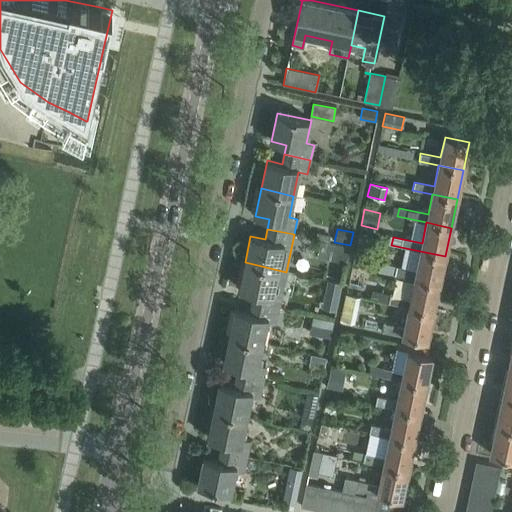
[(359,235),(357,248),(367,250),(369,237),(359,235)]
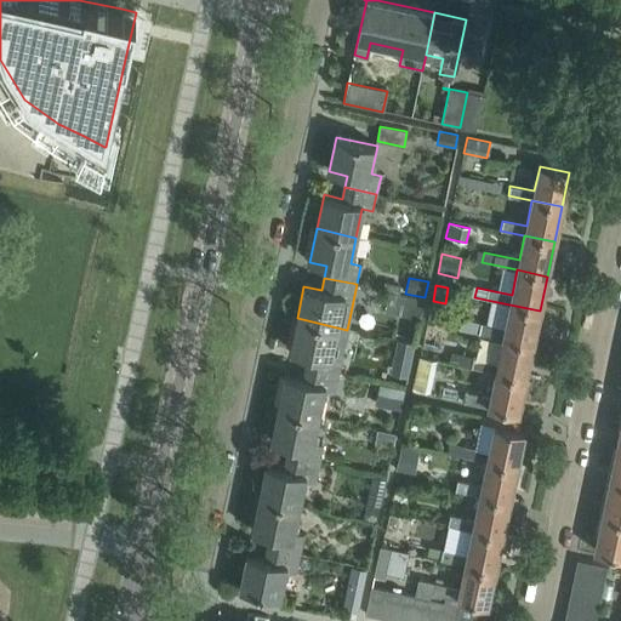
[(468,331),(502,339),(533,345),(540,311),(510,305),(505,329),(471,322),(468,331)]
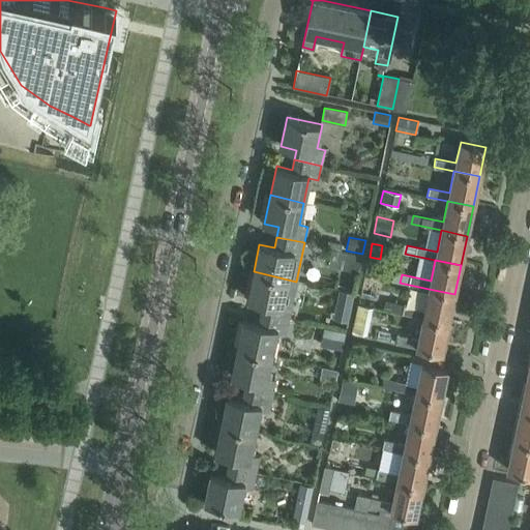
[(263,302),(261,313),(288,319),(296,282),(254,271),(247,299),(263,302)]
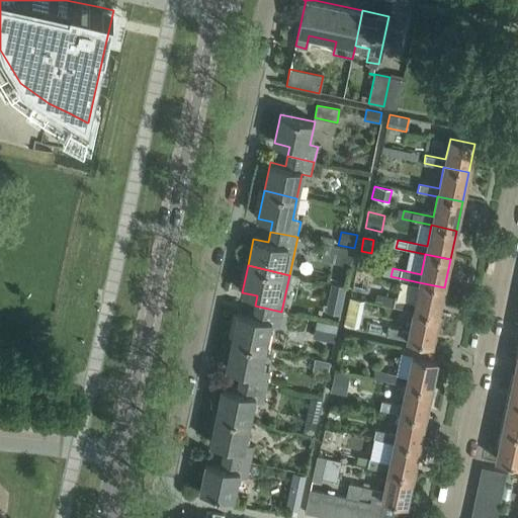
[(398,298),(396,308),(413,312),(413,311),(438,317),(444,287),(419,282),(415,303),(398,298)]
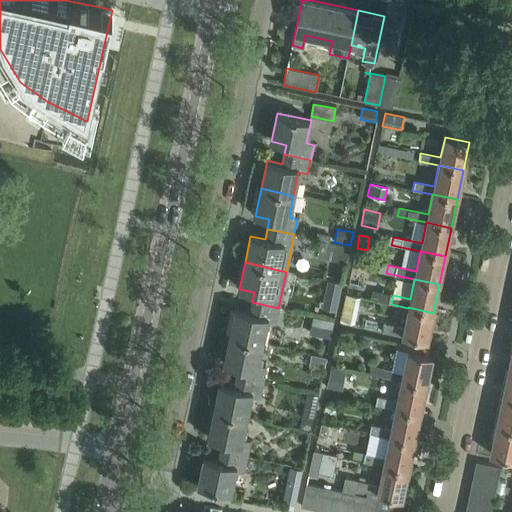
[(324,294),(339,297),(342,284),(327,281),(324,294)]
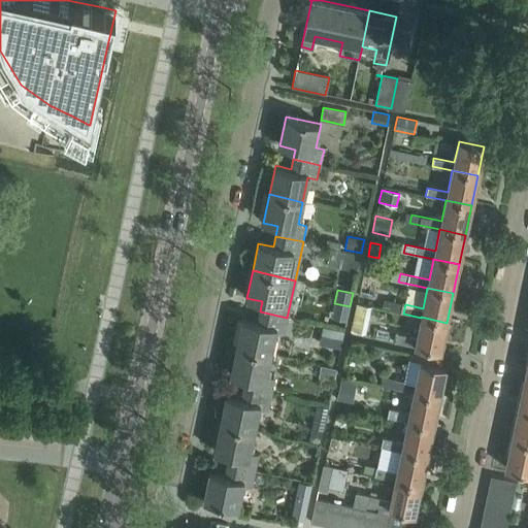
[(242,319),(236,347),(269,354),(274,332),(284,334),(287,318),(260,311),(257,322),(242,319)]
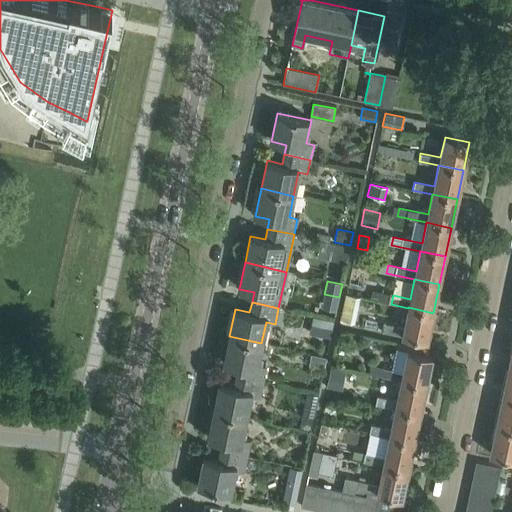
[(408,307),(408,308),(404,328),(384,323),(382,332),(427,342),(433,313),(408,307)]
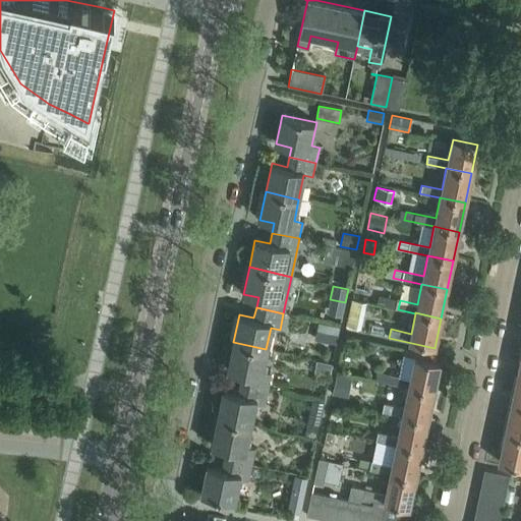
[(335,345),(339,327),(322,324),(319,341),(335,345)]
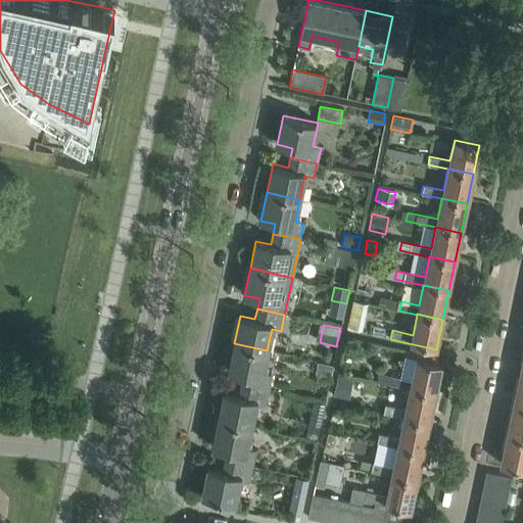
[(268,390),(271,375),(263,373),(267,350),(234,343),(228,372),(243,375),(241,385),(268,390)]
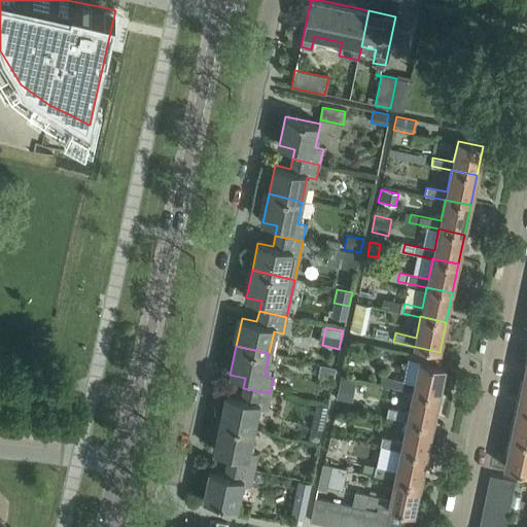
[(415,384),(393,379),(391,388),(413,392),(413,391),(437,396),(444,366),(419,361),(415,384)]
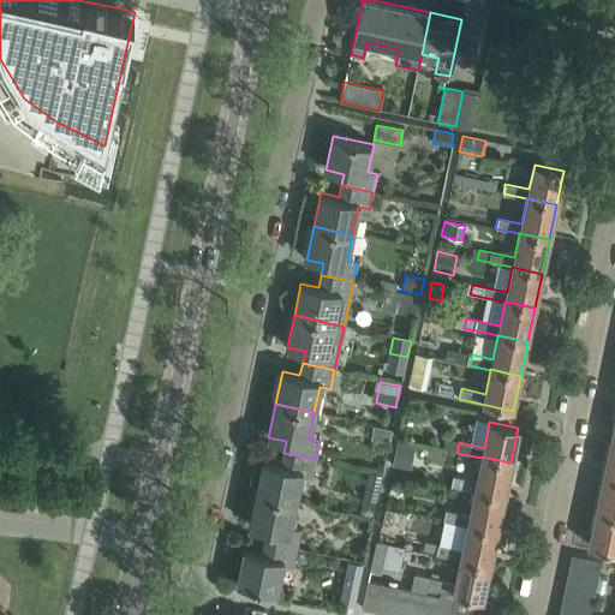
[(389,443),(392,429),(374,425),(370,440),(389,443)]
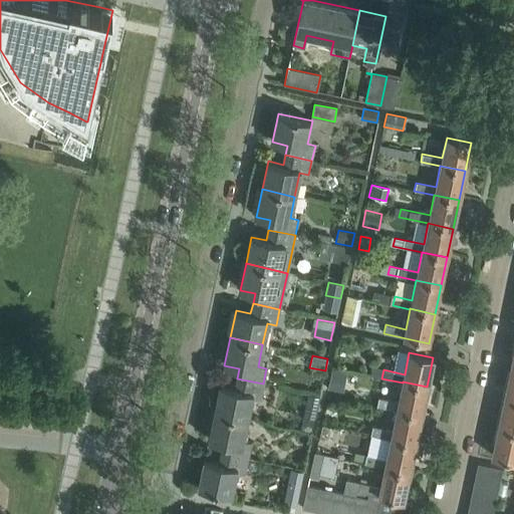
[(342,393),(346,372),(331,369),(327,390),(342,393)]
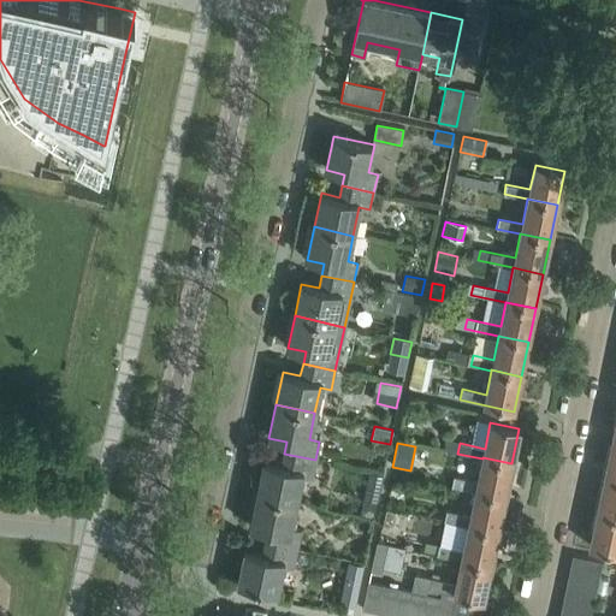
[(615,480),(615,445),(610,444),(603,478),(615,480)]
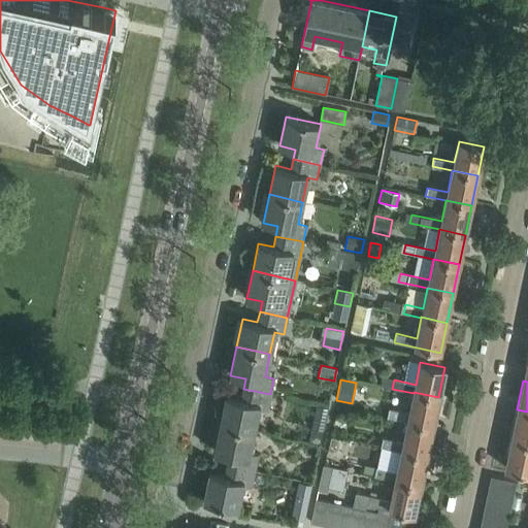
[(267,410),(270,394),(243,389),(241,399),(226,395),(220,423),(254,431),(258,408),(267,410)]
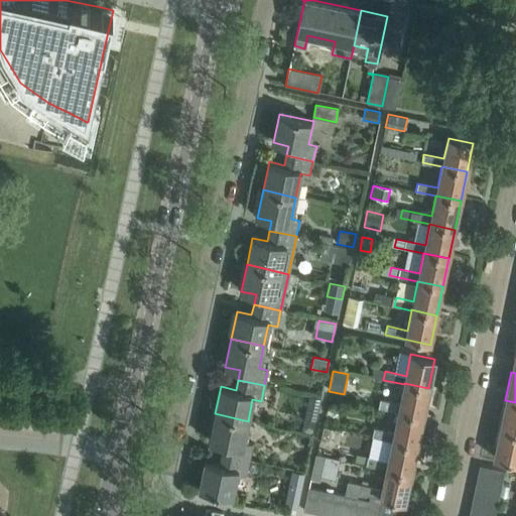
[(398,412),(422,417),(428,388),(404,383),(404,384),(400,404),(379,400),(378,408),(398,412)]
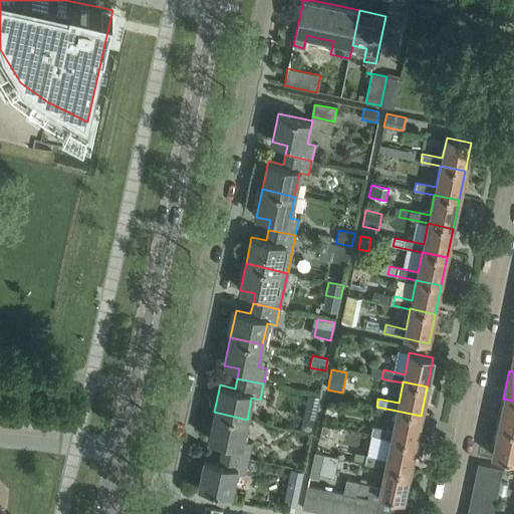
[(513,432),(513,401),(503,399),(497,429),(513,432)]
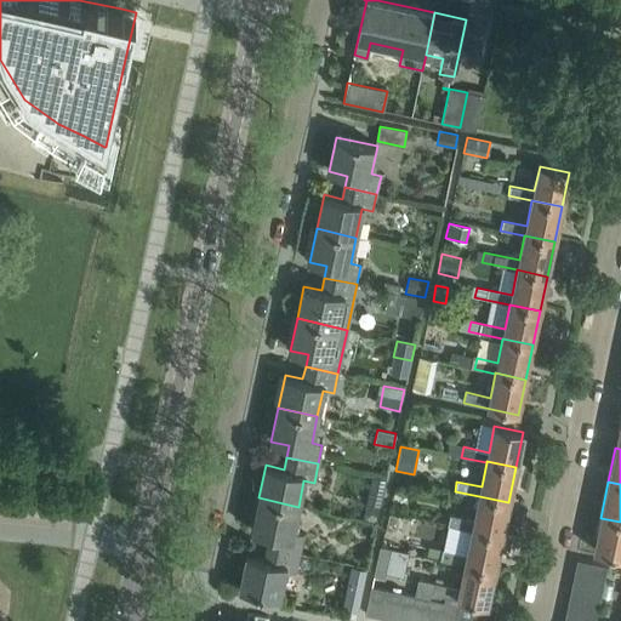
[(508,502),(479,496),(474,520),(449,516),(446,525),(472,530),(501,536),(508,502)]
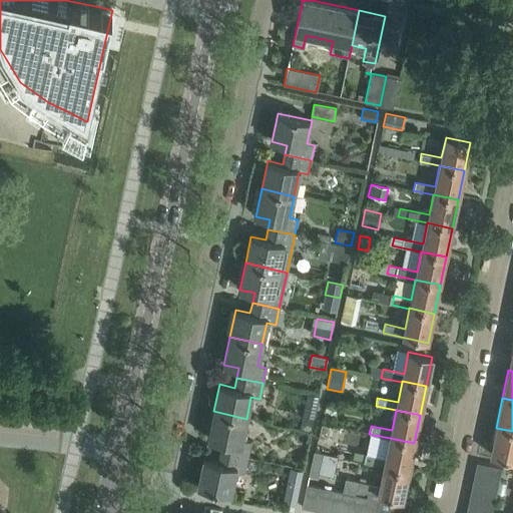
[(241,441),(246,419),(213,411),(207,439),(222,442),(220,452),(246,458),(250,442),(241,441)]
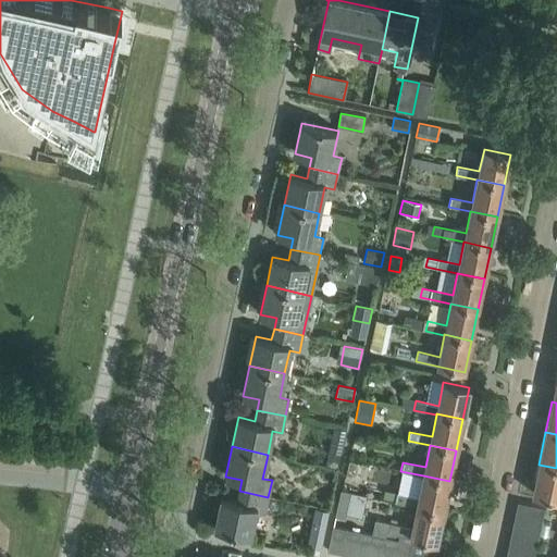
[(327,453),(324,467),(337,469),(341,455),(327,453)]
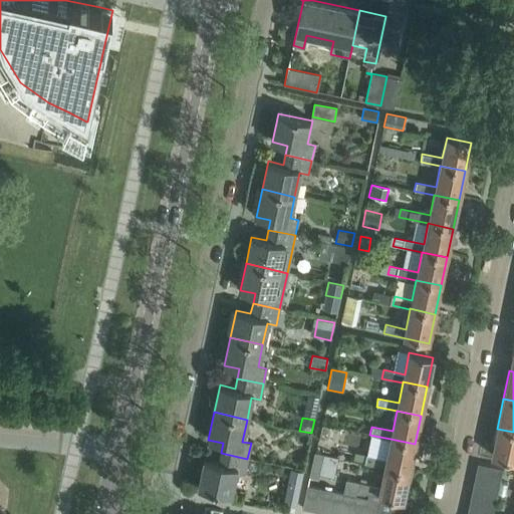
[(513,432),(497,429),(491,458),(513,462),(513,432)]
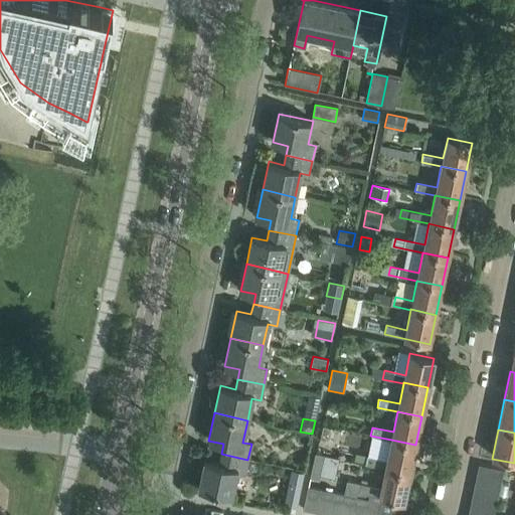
[(385,468),(409,473),(415,445),(391,440),(387,460),(366,456),(365,464),(385,469),(385,468)]
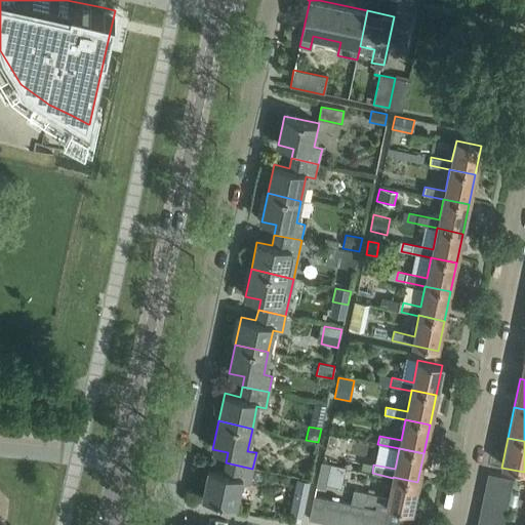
[(249,484),(252,469),(226,462),(224,473),(208,470),(202,497),(236,506),(241,483),(249,484)]
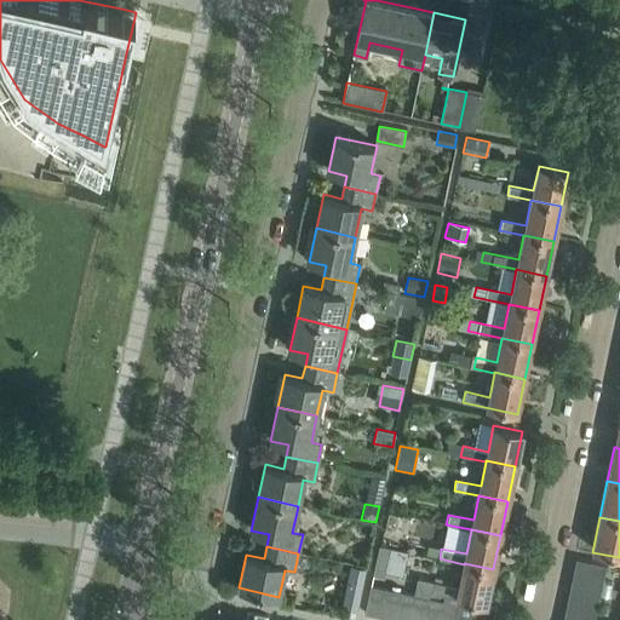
[(371,575),(384,578),(390,549),(377,546),(371,575)]
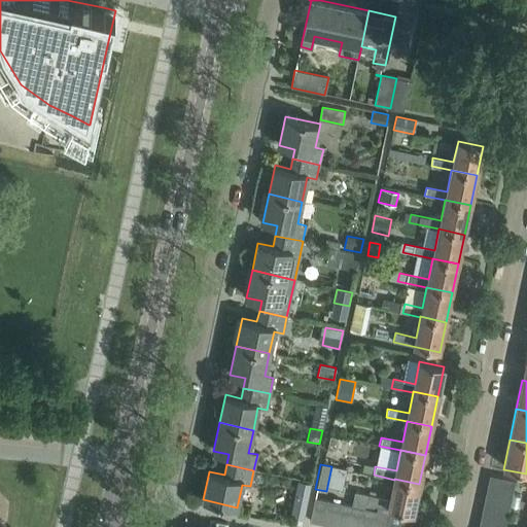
[(487,487),(512,493),(515,481),(489,475),(487,487)]
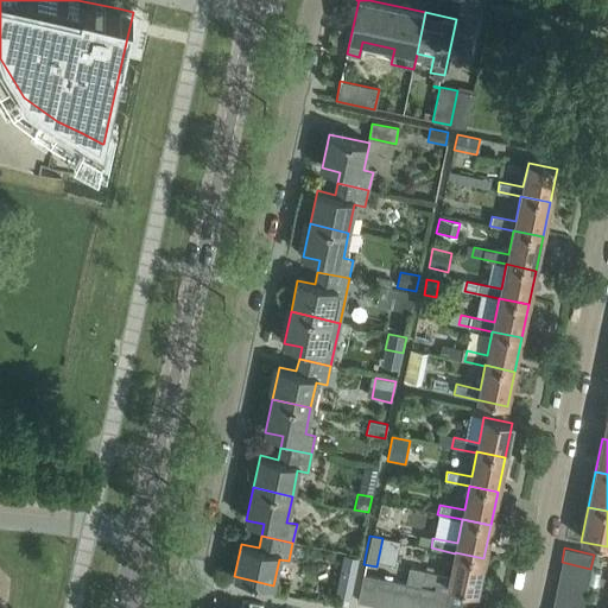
[(406,583),(420,586),(423,587),(424,582),(449,587),(448,591),(449,593),(444,607),(462,607),(467,590),(477,593),(483,558),(455,552),(455,553),(449,577),(407,568),(405,583),(406,583)]
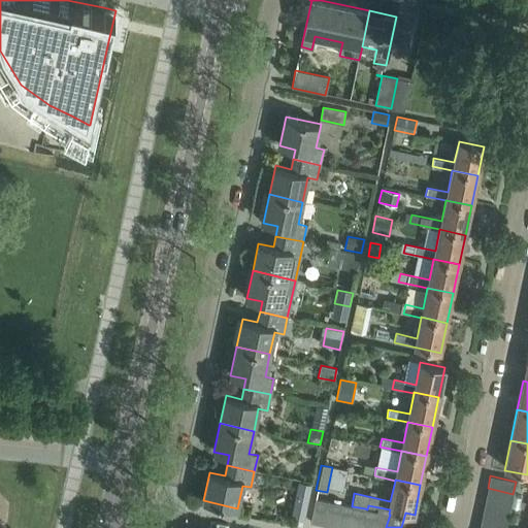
[(485,501),(510,506),(513,494),(488,488),(485,501)]
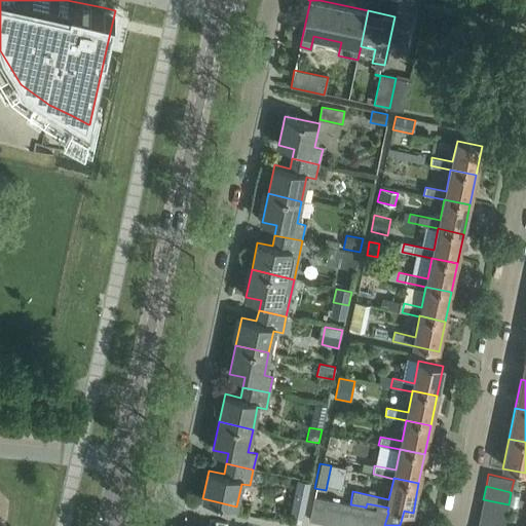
[(307,494),(294,492),(289,516),(302,519),(307,494)]
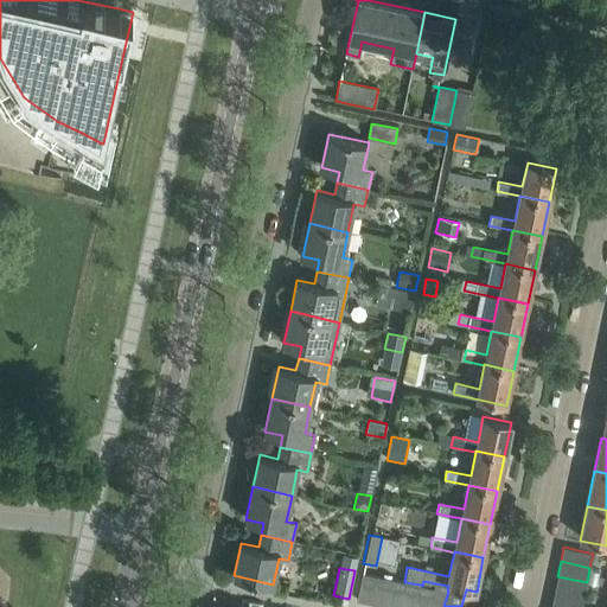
[(376,576),(363,573),(357,600),(371,604),(376,576)]
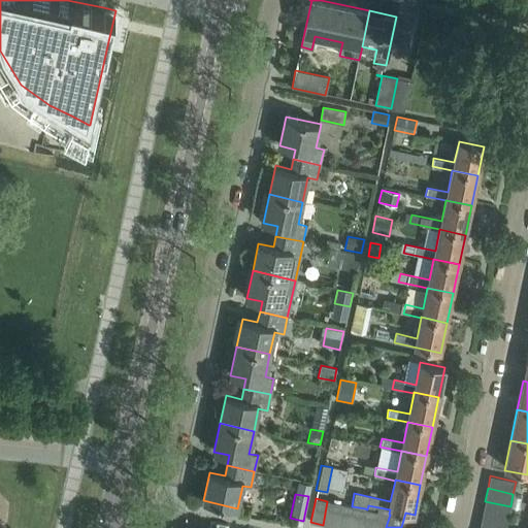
[(327,501),(323,525),(335,527),(340,503),(327,501)]
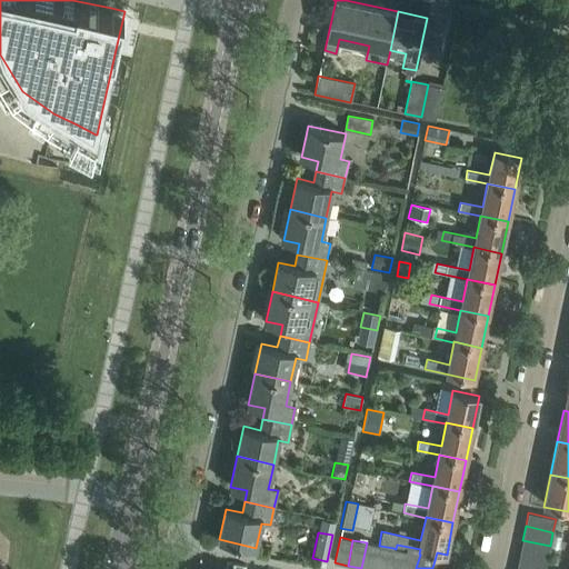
[(520,553),(547,559),(550,546),(522,540),(520,553)]
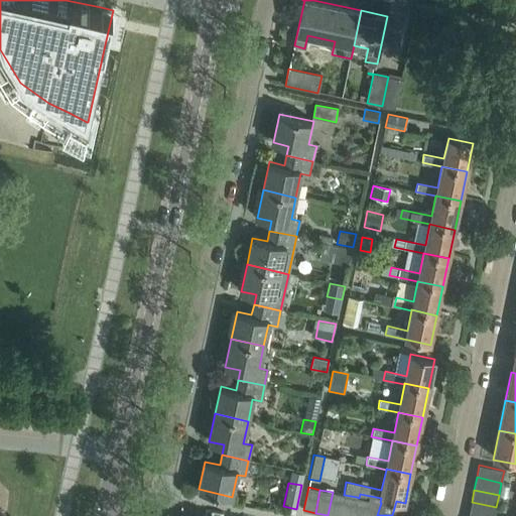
[(333,492),(328,515),(331,515),(340,515),(345,495),(344,495),(333,492)]
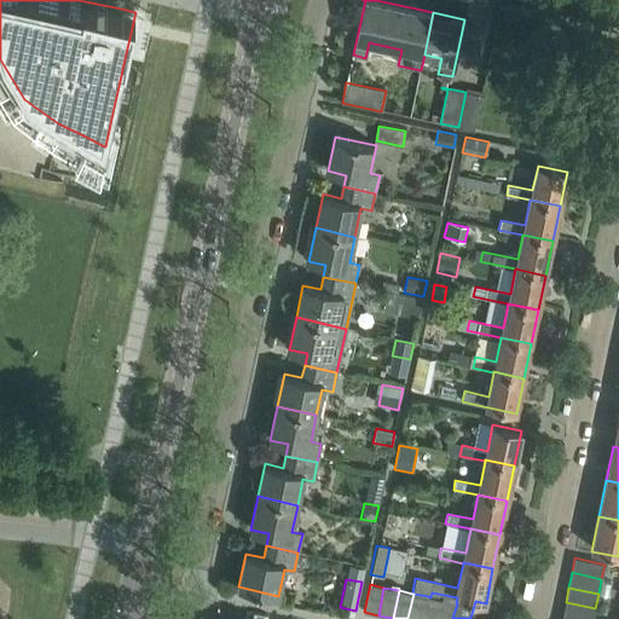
[(414,594),(408,618),(422,618),(428,596),(414,594)]
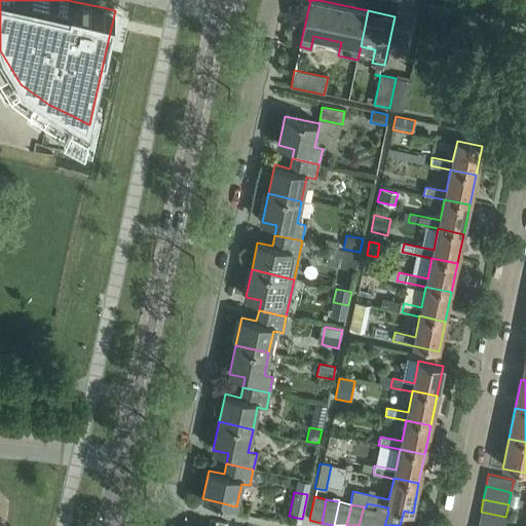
[(364,506),(359,525),(371,525),(375,510),(366,508),(364,506)]
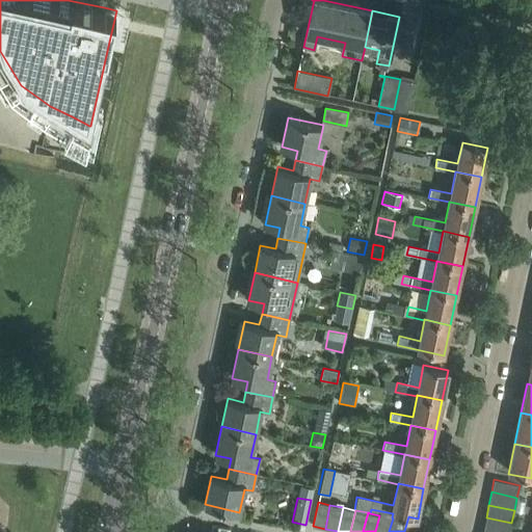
[(375,531),(389,531),(393,519),(392,517),(379,515),(375,531)]
